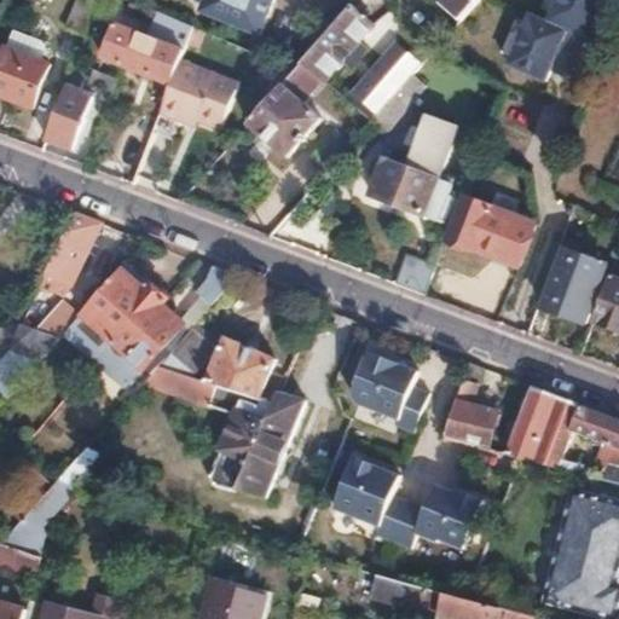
[(84,0),(76,0),(67,29),(85,36),(97,5),(84,0)]
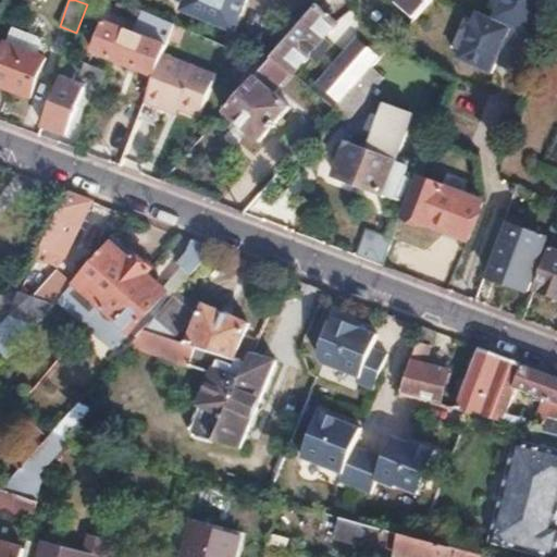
[(190,0),(186,11),(238,33),(252,0),(190,0)]
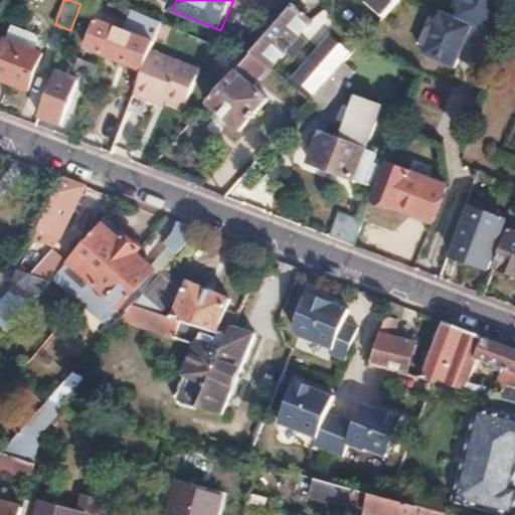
[(274,29),(253,51),(271,66),(311,102),(326,84),(340,69),(350,57),(385,19),(368,4),(363,0),(354,0),(342,14),(356,28),(305,86),(278,61),(287,50),(289,53),(298,42),(296,40),(312,21),(294,6),(274,29)]
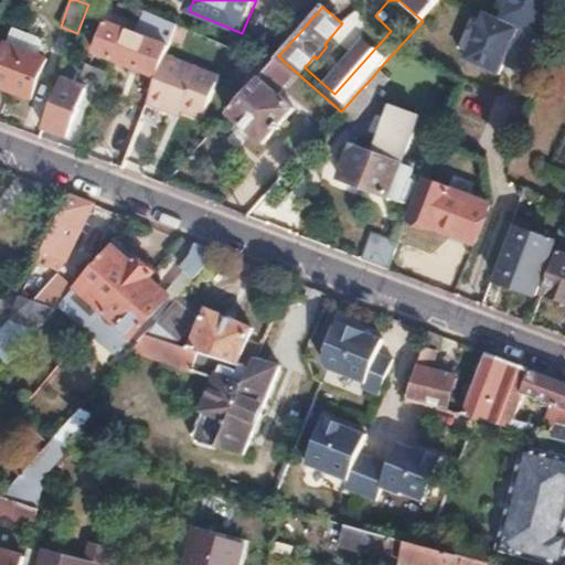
[(406,0),(404,4),(423,21),(440,0),(406,0)]
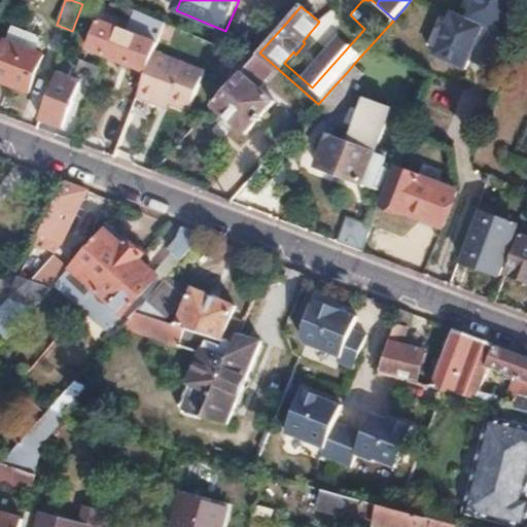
[(461,0),(455,19),(440,12),(424,50),(471,69),(476,60),(494,67),(519,0),(461,0)]
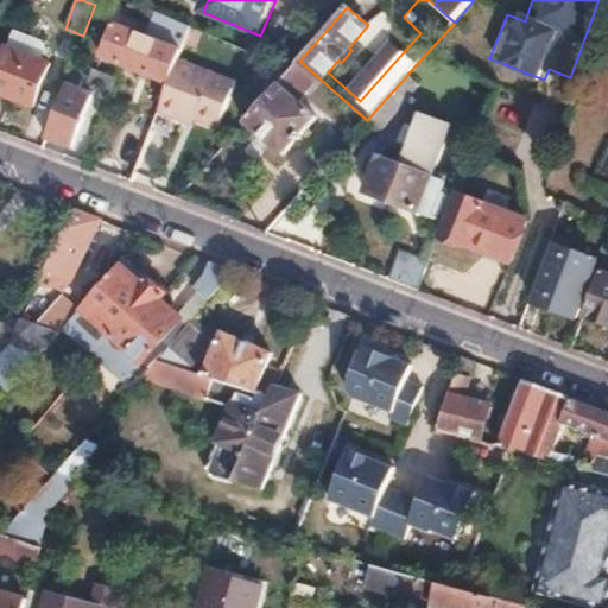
[(114,24),(101,57),(169,84),(178,59),(191,27),(141,6),(137,18),(176,35),(171,46),(114,24)]
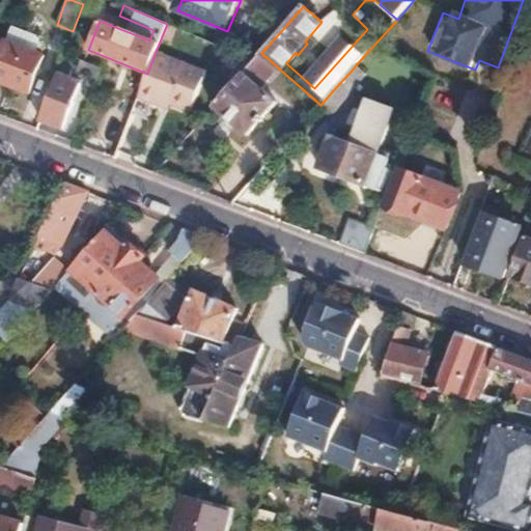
[(268,18),(235,53),(254,61),(261,53),(282,30),(268,18)]
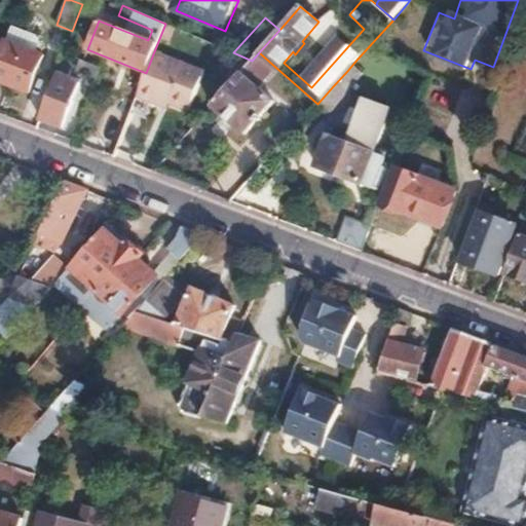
[(11,28),(0,59),(0,80),(30,91),(43,57),(36,53),(39,44),(35,36),(11,28)]
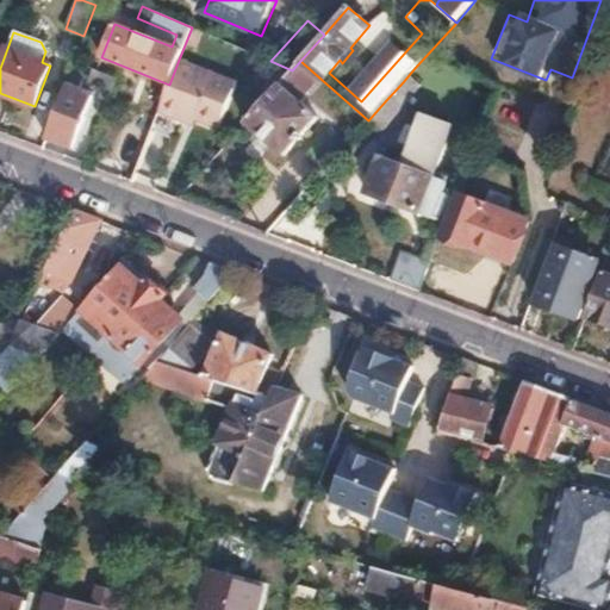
[(262,57),(255,75),(279,86),(280,83),(292,70),(271,61),(262,57)]
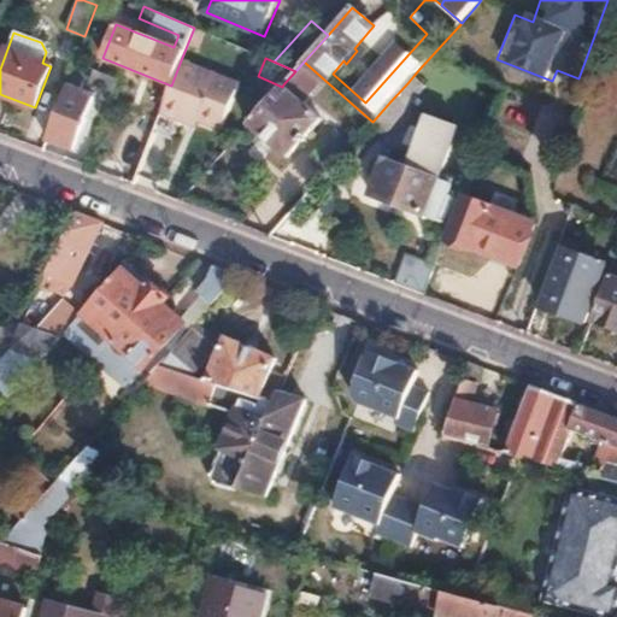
[(171,86),(160,112),(188,124),(192,116),(203,121),(224,129),(241,84),(181,60),(171,86)]
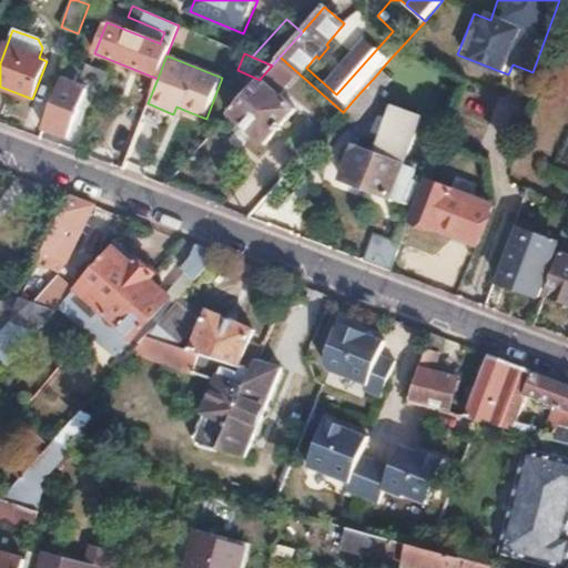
[(272,66),(261,78),(280,94),(298,73),(280,57),(272,66)]
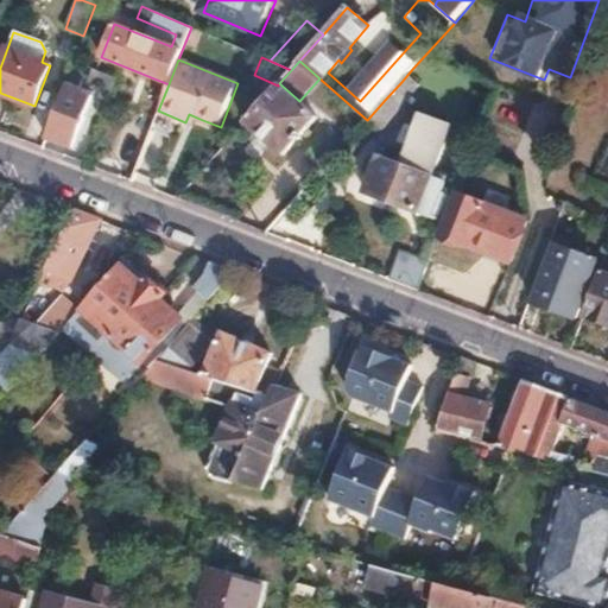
[(401,82),(385,100),(398,112),(415,93),(401,82)]
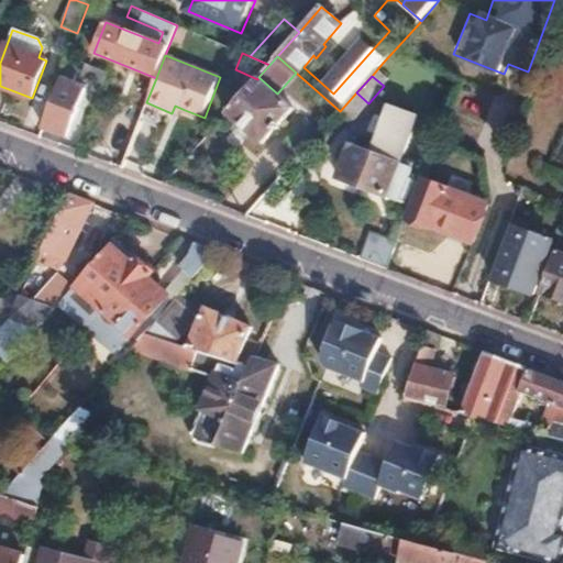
[(257,79),(227,113),(263,144),(294,109),(277,94),(258,77),(257,79)]
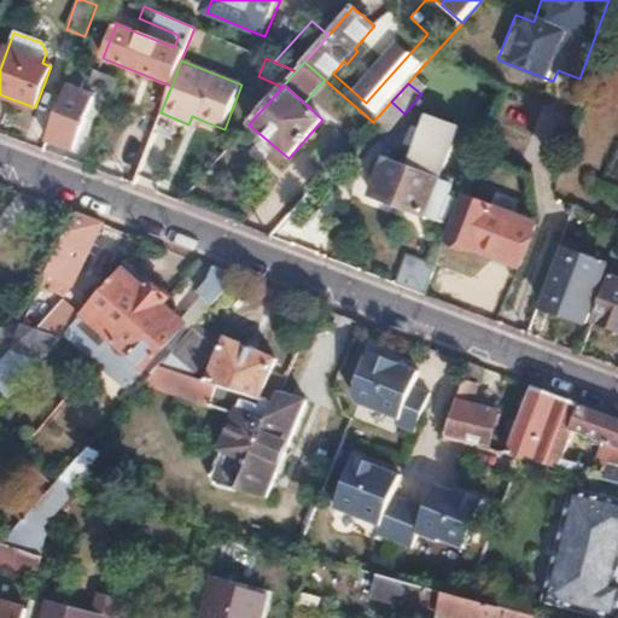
[(68,86),(47,139),(74,150),(94,97),(68,86)]
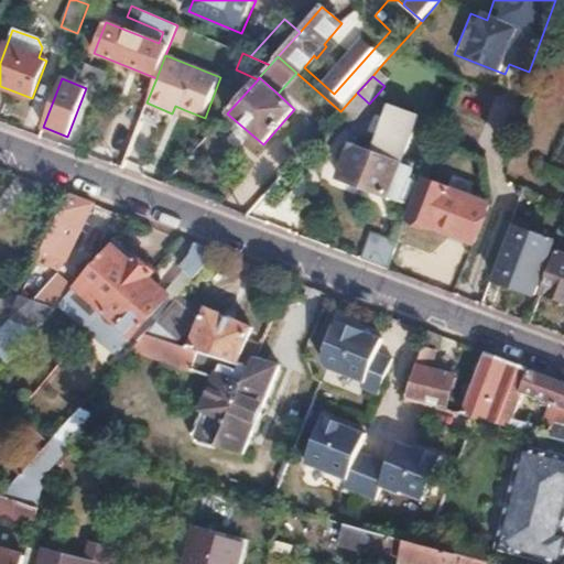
[(340,111),(339,112),(353,123),(369,104),(357,93),(340,111)]
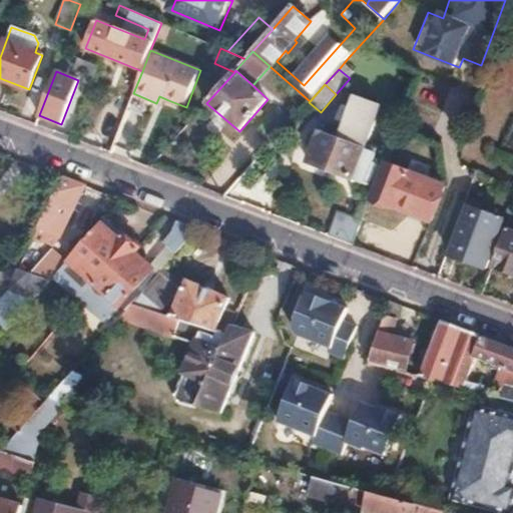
[(320,132),(308,162),(354,180),(354,179),(370,185),(377,169),(372,167),(376,155),(364,150),(365,148),(360,146),(375,103),(351,93),(336,134),(343,136),(342,140),(320,132)]
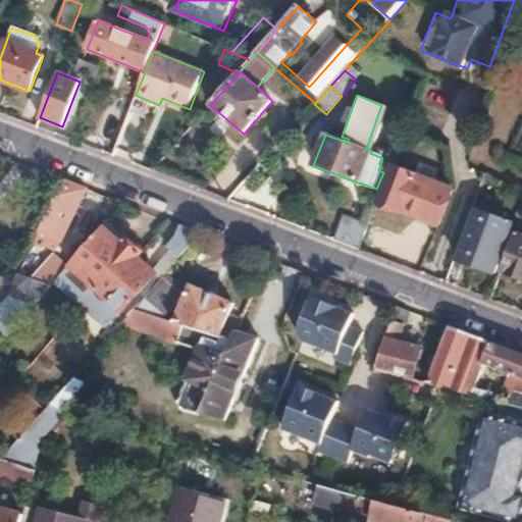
[(162,98),(159,105),(168,108),(171,102),(162,98)]
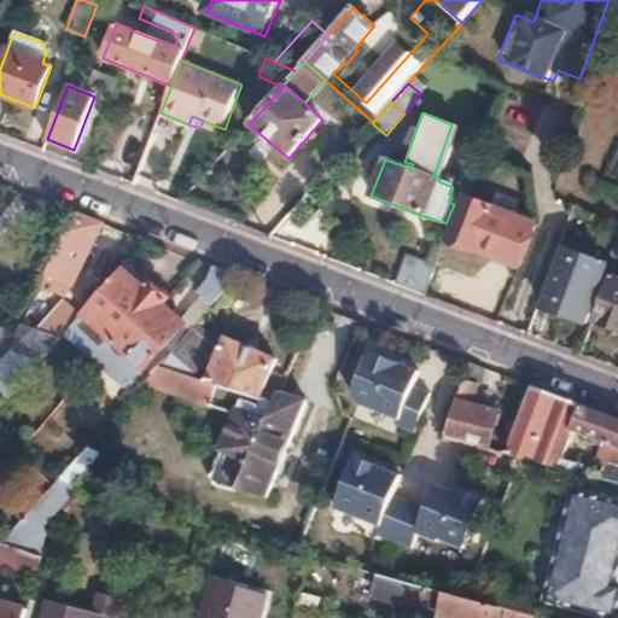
[(471,208),(458,243),(525,268),(538,234),(471,208)]
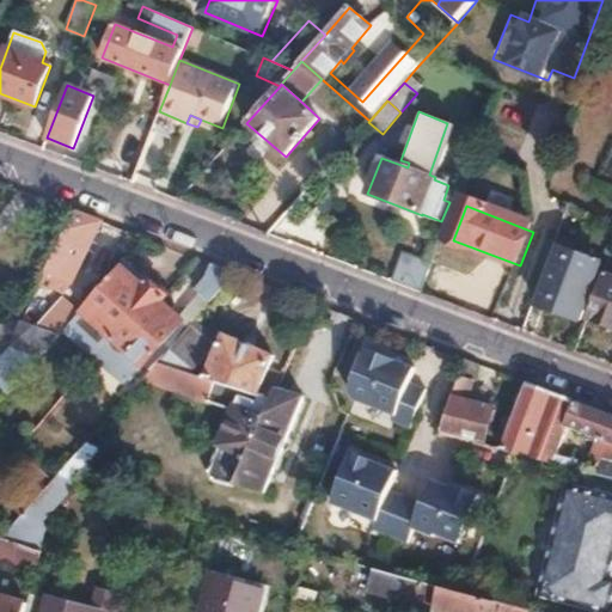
[(74,214),(42,282),(67,294),(101,224),(74,214)]
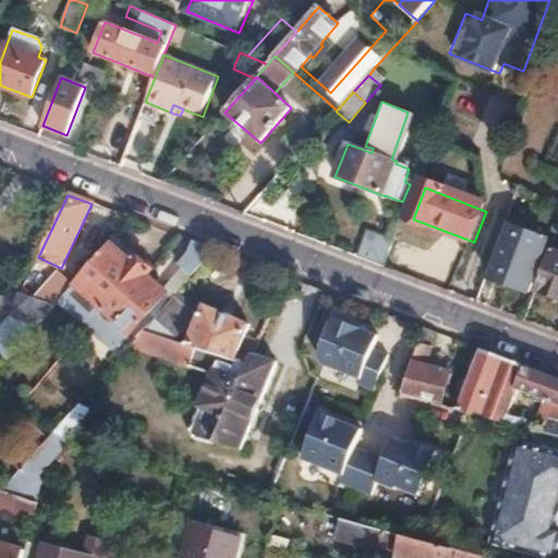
[(511,225),(492,277),(511,284),(531,232),(511,225)]
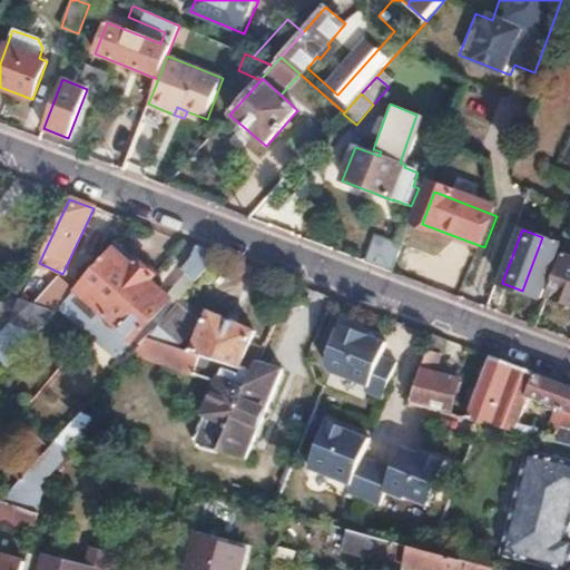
[(375,233),(365,261),(393,272),(403,243),(375,233)]
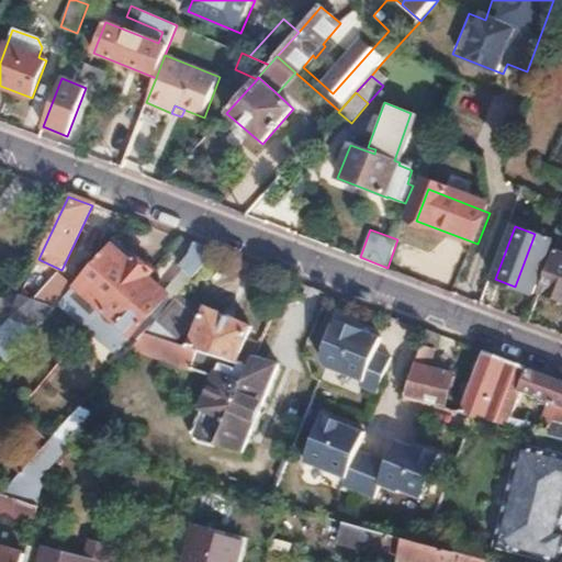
[(535,234),(515,287),(532,293),(552,240),(535,234)]
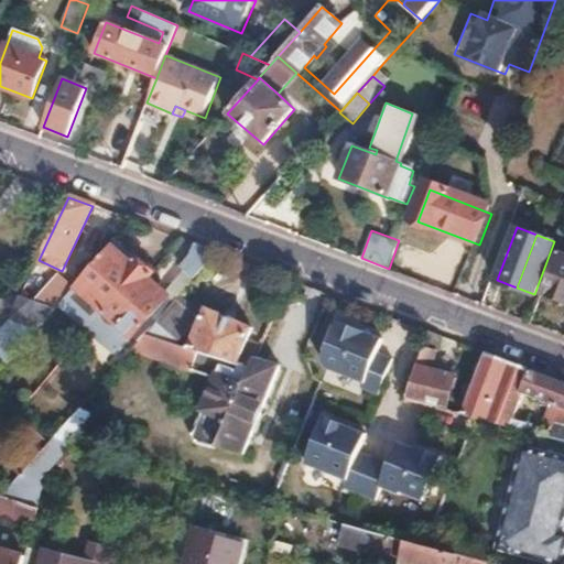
[(188,259),(180,268),(193,280),(217,252),(194,245),(188,259)]
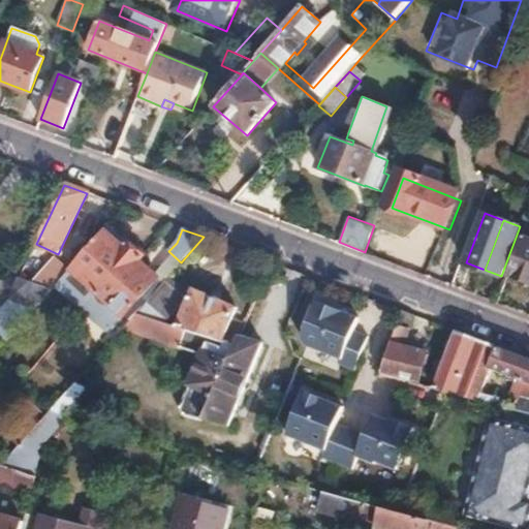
[(104,231),(70,271),(97,293),(125,265),(135,269),(141,263),(143,260),(129,249),(127,251),(104,231)]
